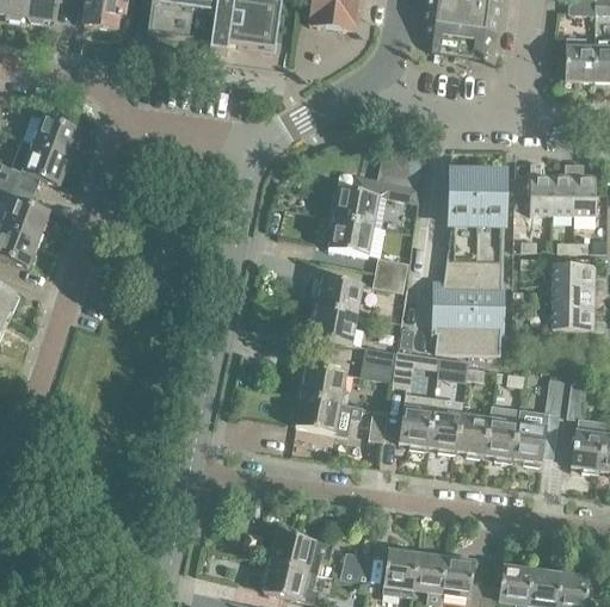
[(0,0),(0,12),(8,13),(10,18),(22,19),(24,16),(28,17),(29,0),(0,0)]
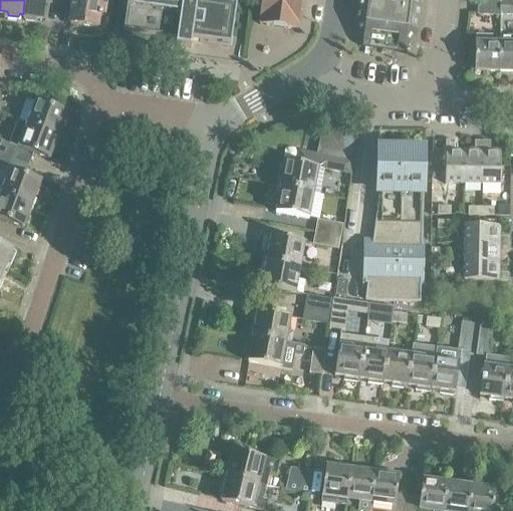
[(24,0),(23,14),(24,14),(26,19),(35,20),(39,16),(47,17),(49,0),(24,0)]
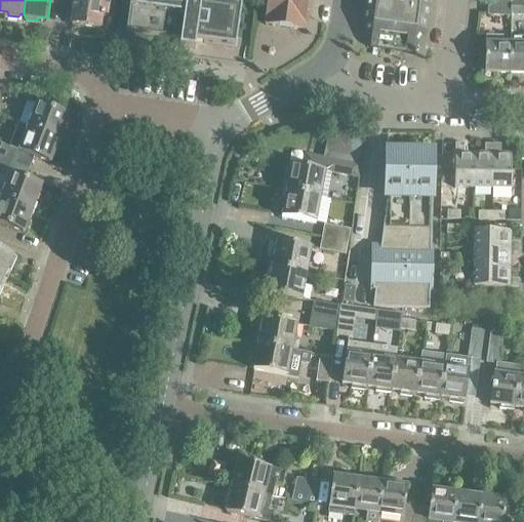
[(75,5),(73,22),(102,26),(103,11),(105,1),(111,2),(111,0),(76,0),(75,5)]
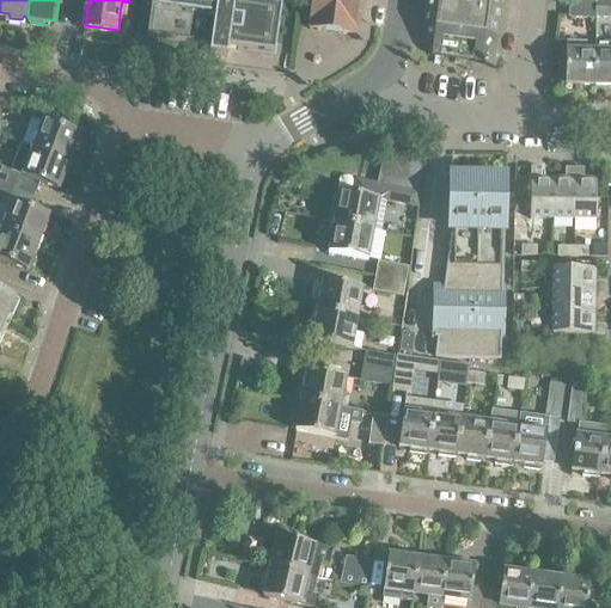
[(276,51),(280,29),(283,0),(150,0),(145,32),(276,51)]
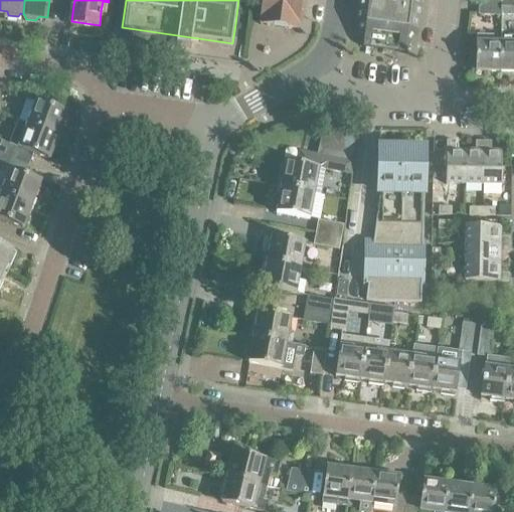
[(263,0),(261,16),(263,16),(262,22),(299,27),(300,21),(301,21),(304,0),(263,0)]
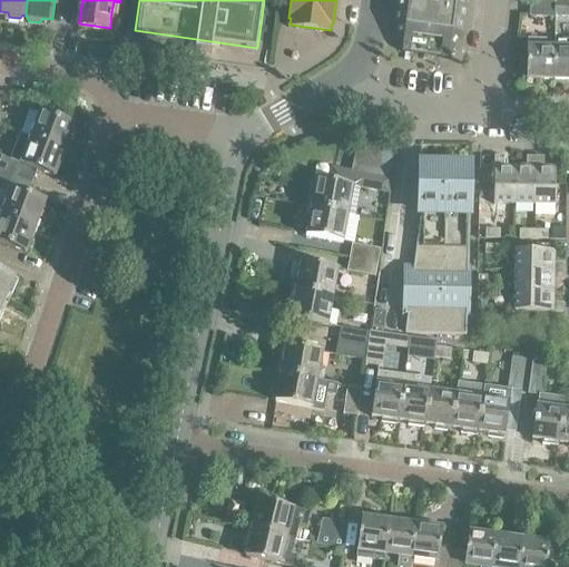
[(468,6),(467,0),(398,0),(394,22),(402,50),(449,57),(464,32),(468,6)]
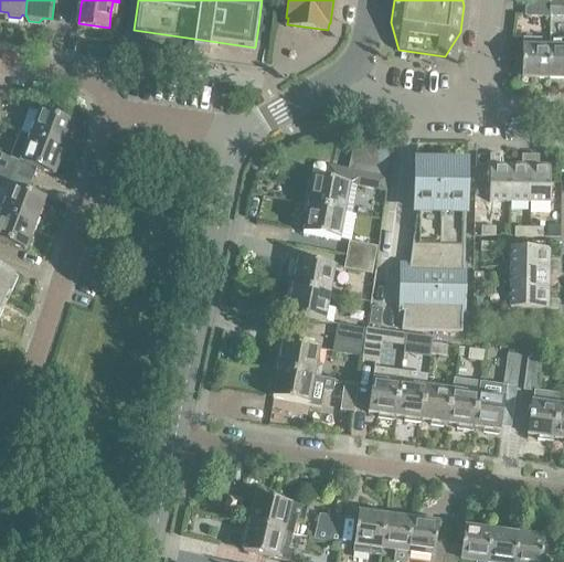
[(551,13),(551,0),(527,0),(525,12),(551,13)]
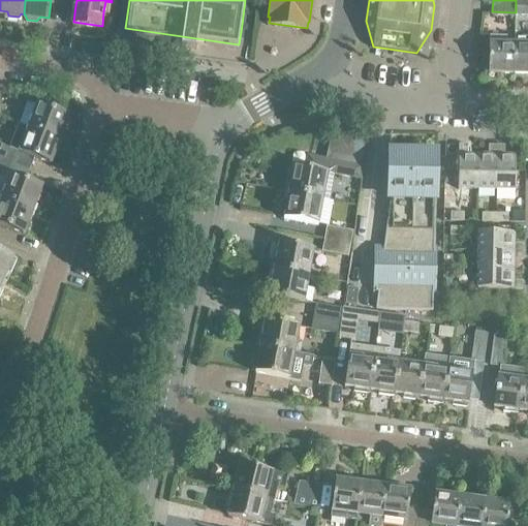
[(516,0),(516,12),(527,12),(527,0),(516,0)]
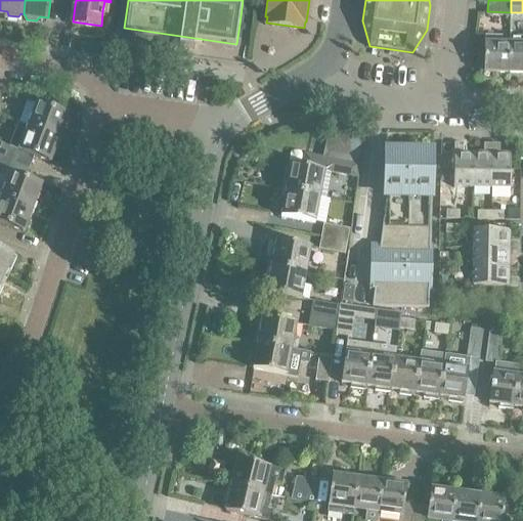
[(484,68),(510,69),(510,33),(485,32),(484,68)]
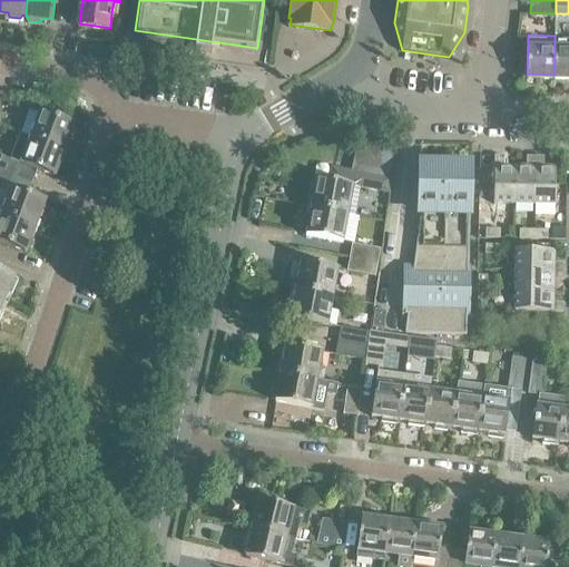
[(555,75),(568,75),(568,35),(555,36),(555,75)]
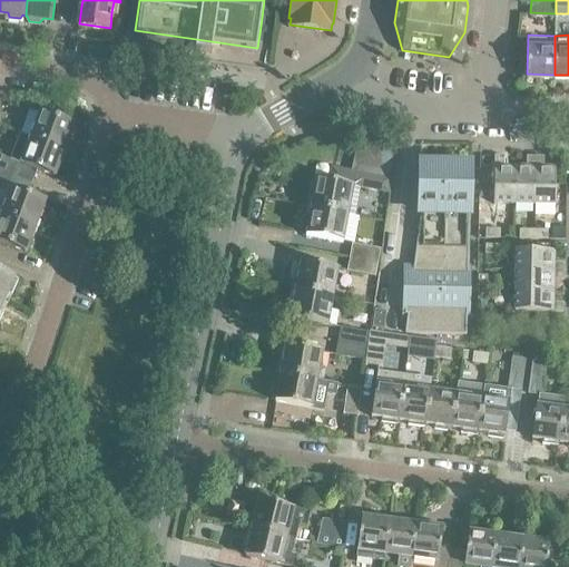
[(42,109),(32,134),(67,147),(77,121),(42,109)]
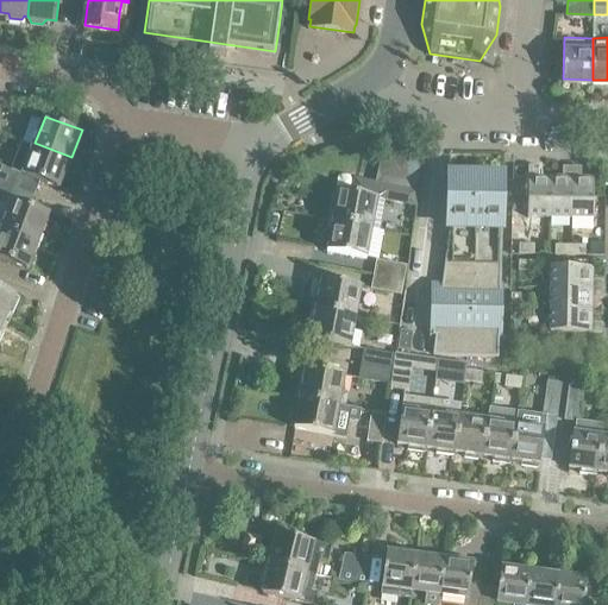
[(13,166),(20,169),(25,170),(24,171),(62,184),(71,157),(35,143),(35,145),(23,140),(13,166)]
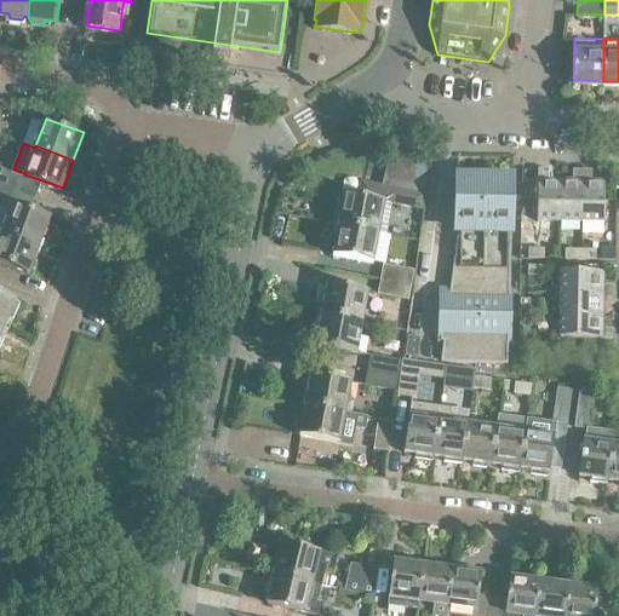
[(0,163),(0,179),(16,185),(21,172),(13,170),(0,163)]
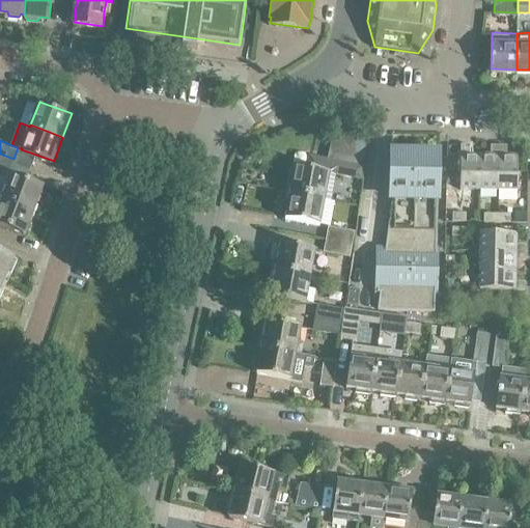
[(461,142),(459,187),(479,188),(480,153),(469,153),(469,143),(461,142)]
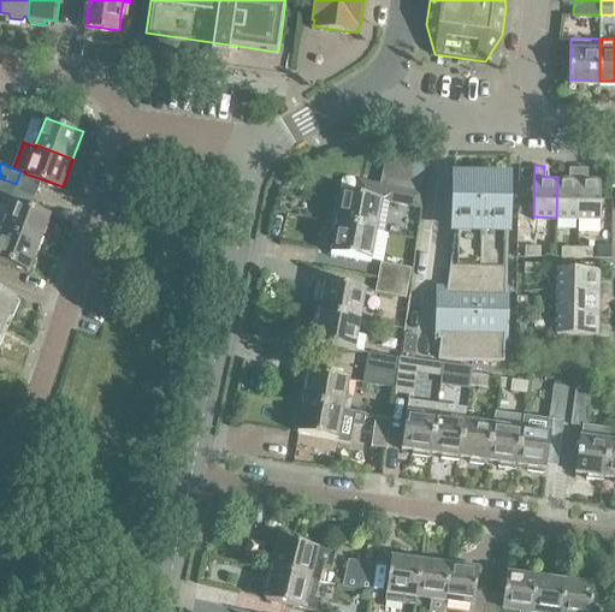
[(556,218),(578,218),(579,166),(569,166),(569,177),(557,177),(556,218)]
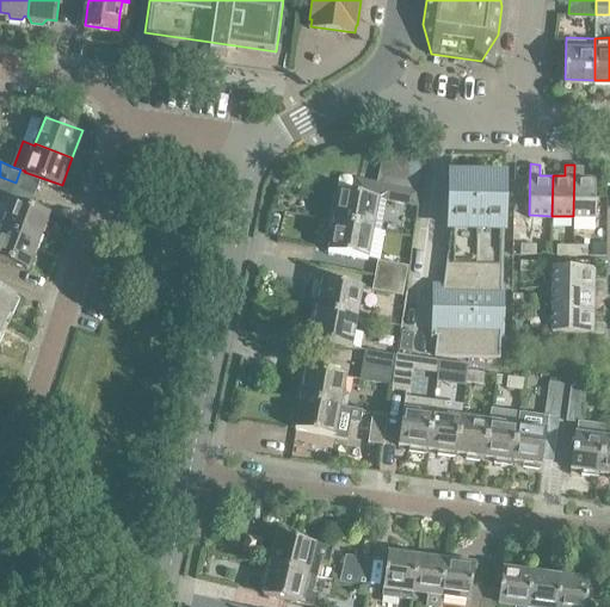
[(583,165),(574,165),(573,216),(595,216),(596,177),(583,175),(583,165)]
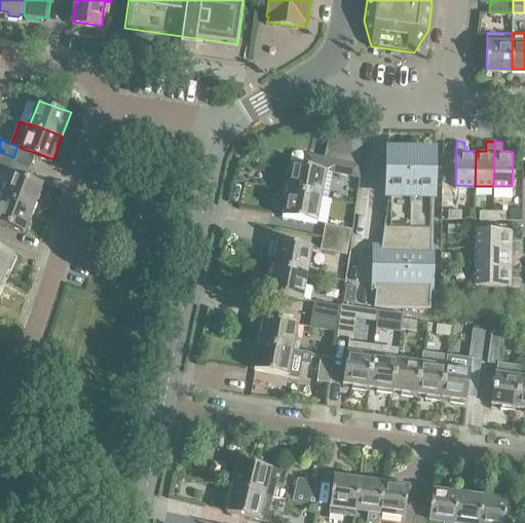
[(430,306),(434,151),(387,149),(386,179),(390,187),(382,255),(376,255),(375,288),(378,288),(376,303),(430,306)]
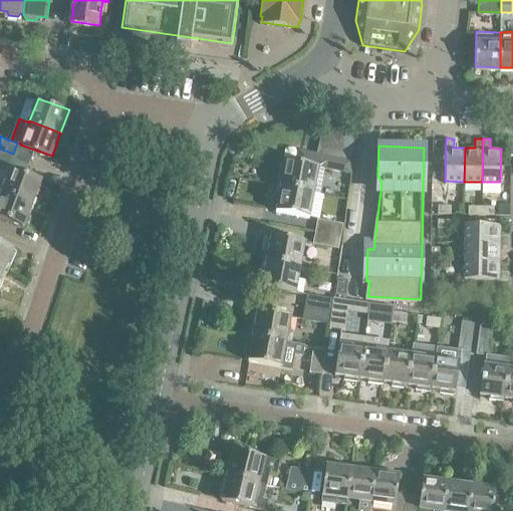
[(282,175),(281,183),(314,189),(319,165),(350,170),(352,158),(300,148),(298,160),(285,158),(285,160),(282,159),(279,174),(282,175)]
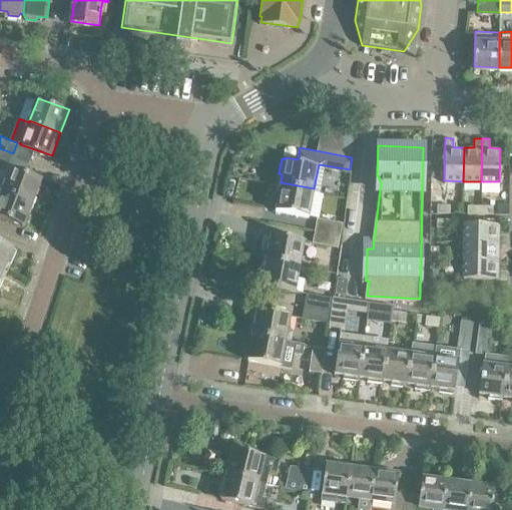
[(0,161),(8,165),(13,153),(0,148),(0,161)]
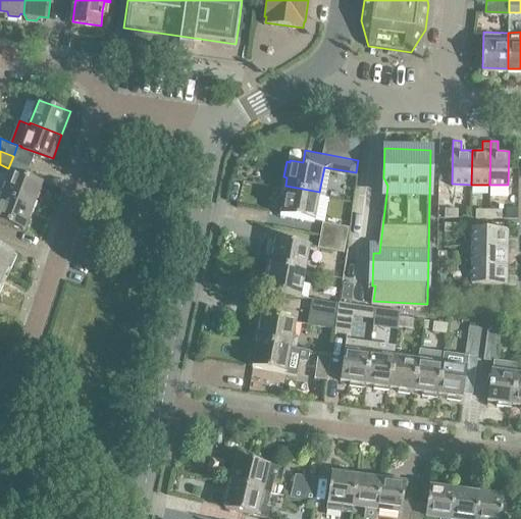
[(12,169),(3,193),(36,205),(44,182),(12,169)]
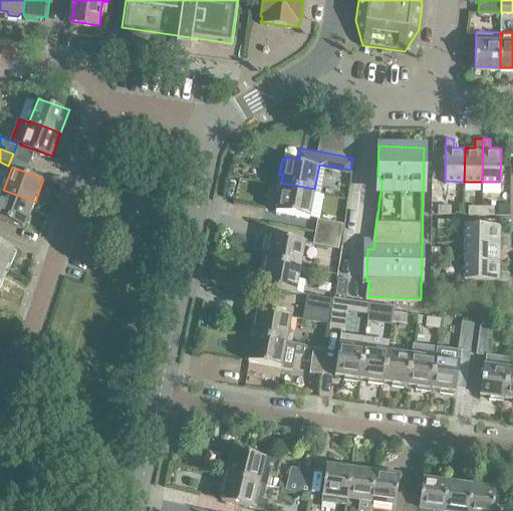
[(309,215),(314,189),(281,183),(279,192),(276,191),(273,207),(276,207),(276,209),(309,215)]
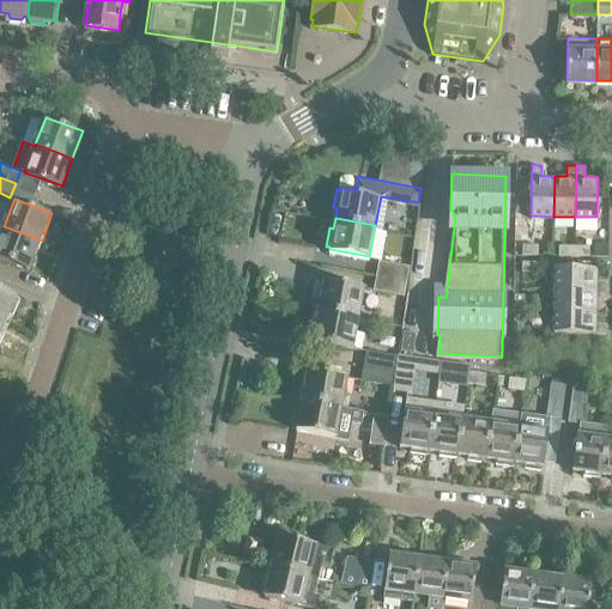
[(0,255),(31,268),(42,241),(4,226),(0,236),(0,255)]
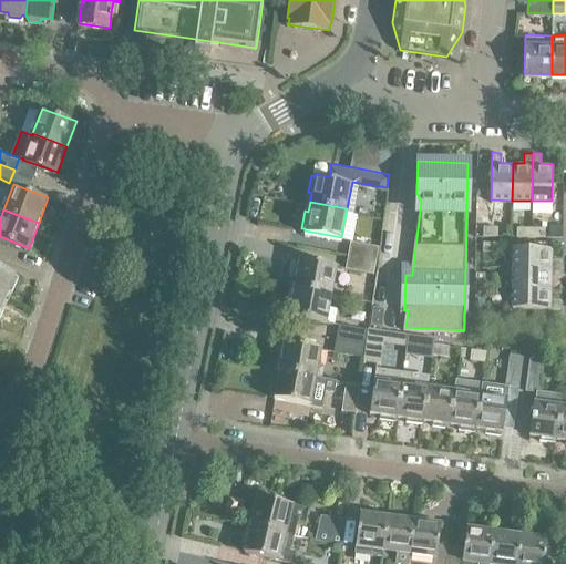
[(484,226),(484,234),(484,235),(498,235),(498,226),(484,226)]
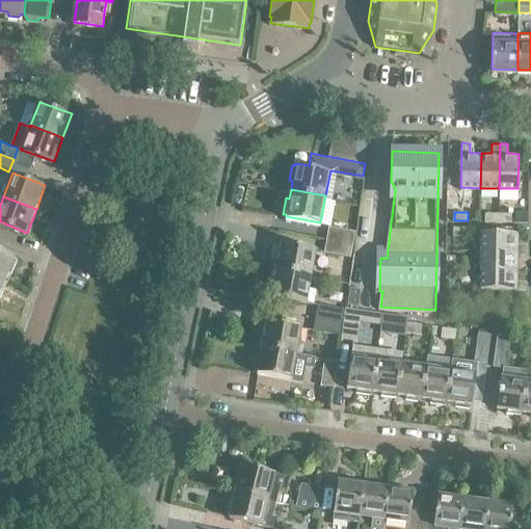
[(484,220),(499,220),(499,212),(485,212),(484,220)]
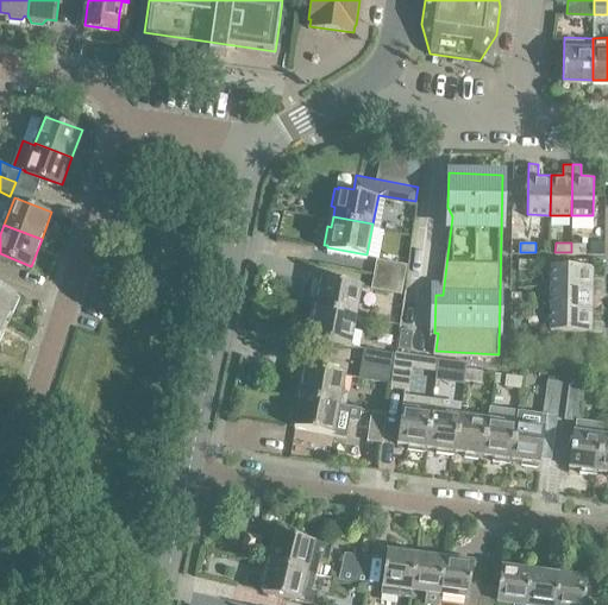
[(585,243),(571,243),(571,252),(585,252),(585,243)]
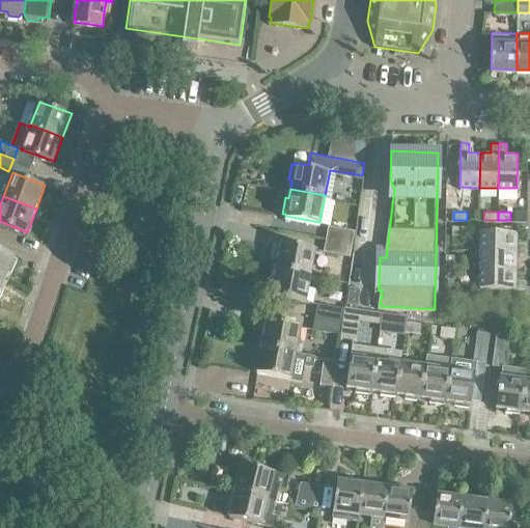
[(329,224),(327,235),(353,241),(355,229),(329,224)]
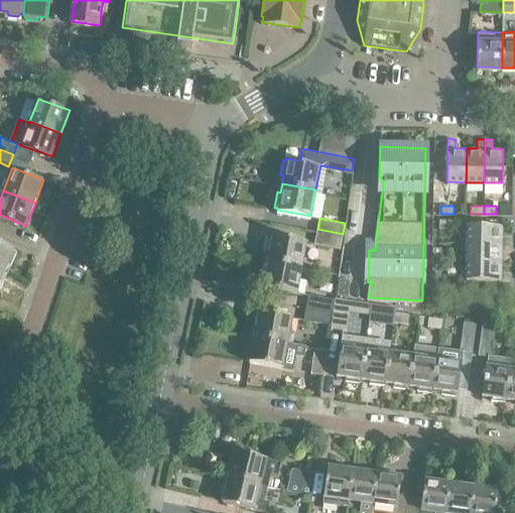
[(468,224),(467,243),(510,243),(510,235),(501,235),(501,224),(468,224)]
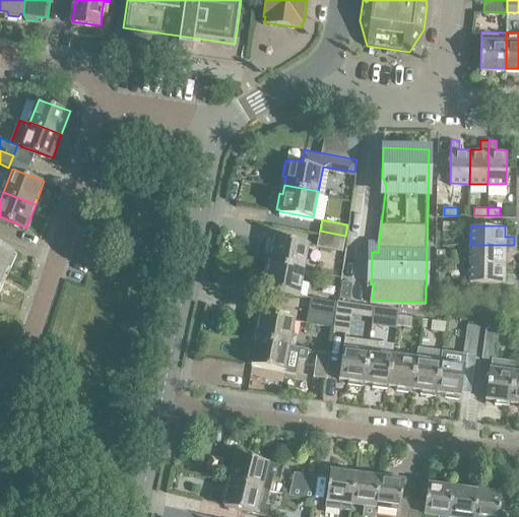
[(343,248),(345,236),(320,231),(317,243),(343,248)]
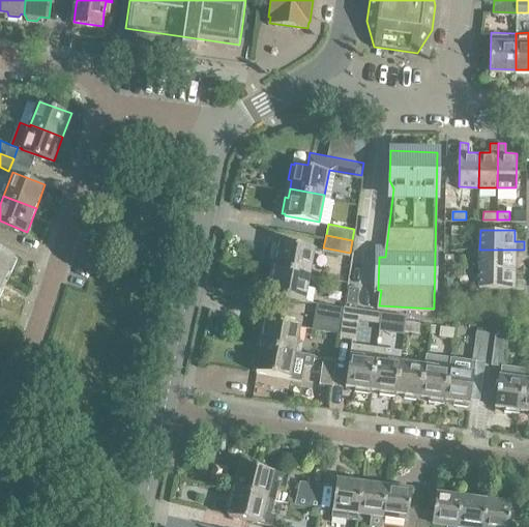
[(276,257),(275,266),(310,272),(315,246),(280,239),(280,241),(276,241),(273,257),(276,257)]
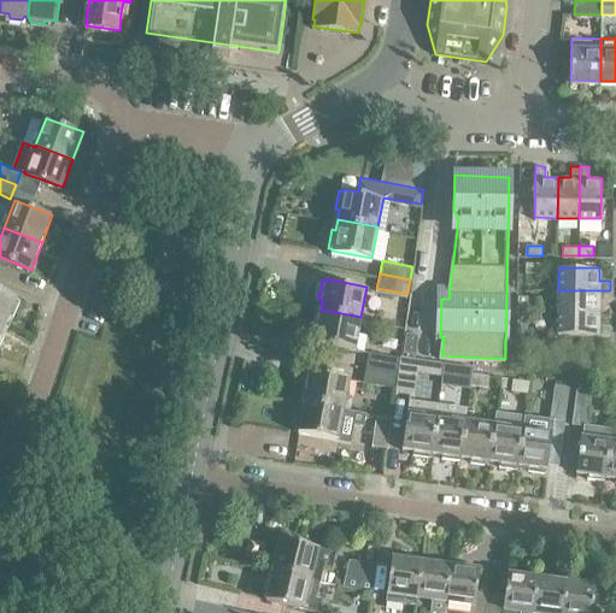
[(0,287),(0,319),(7,323),(12,314),(15,316),(22,300),(18,299),(19,296),(0,287)]
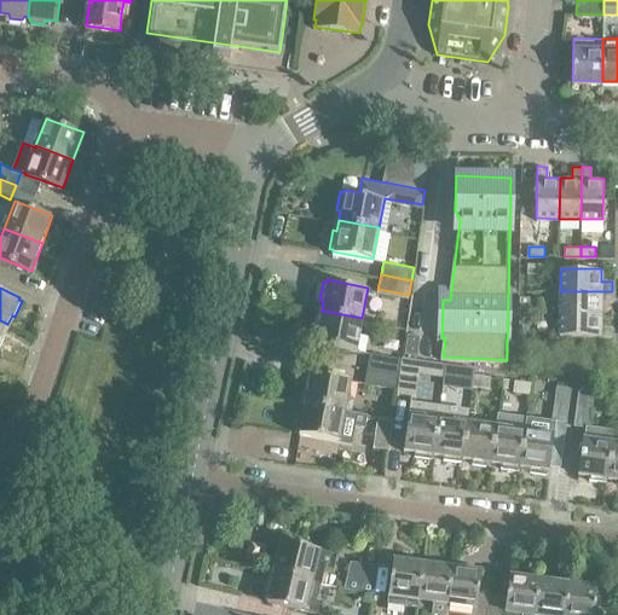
[(560,291),(560,313),(601,313),(601,301),(612,301),(612,291),(560,291)]
